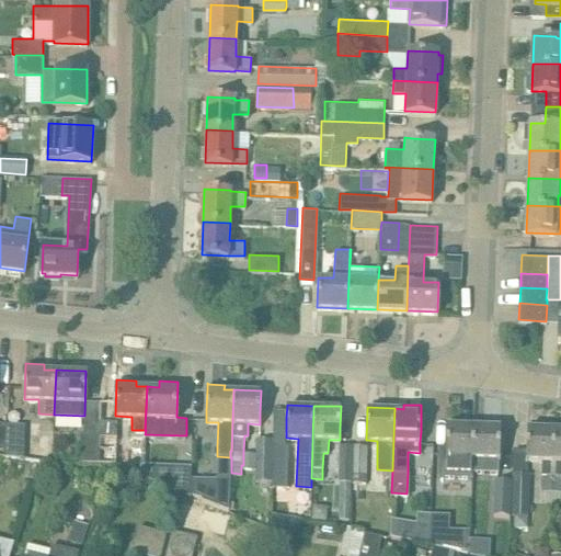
[(117,420),(100,420),(100,433),(99,460),(115,461),(117,420)]
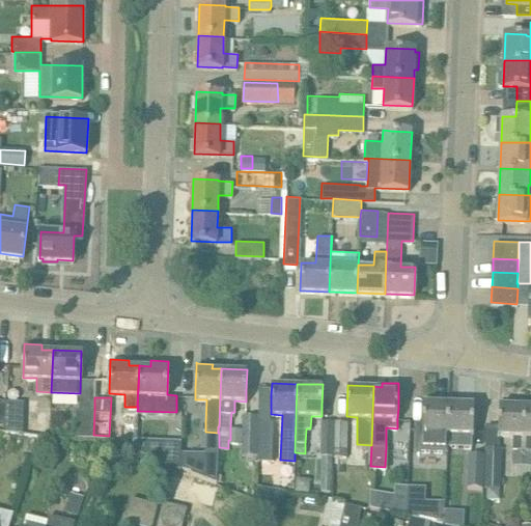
[(416,422),(415,449),(447,449),(447,444),(447,434),(448,403),(438,402),(438,397),(423,397),(422,422),(416,422)]
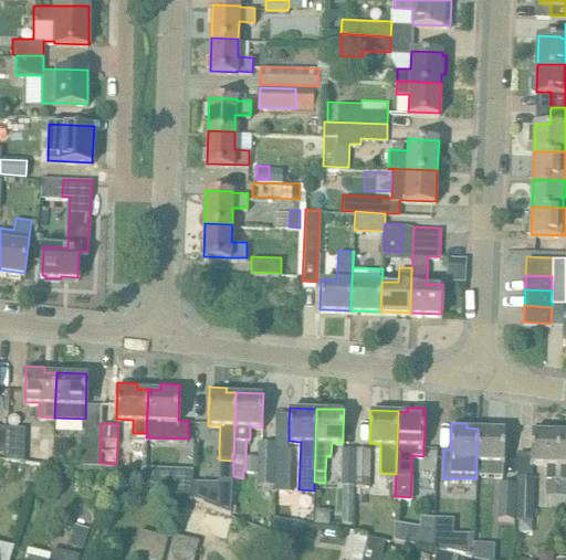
[(25,424),(8,424),(6,451),(8,451),(7,456),(24,458),(25,424)]
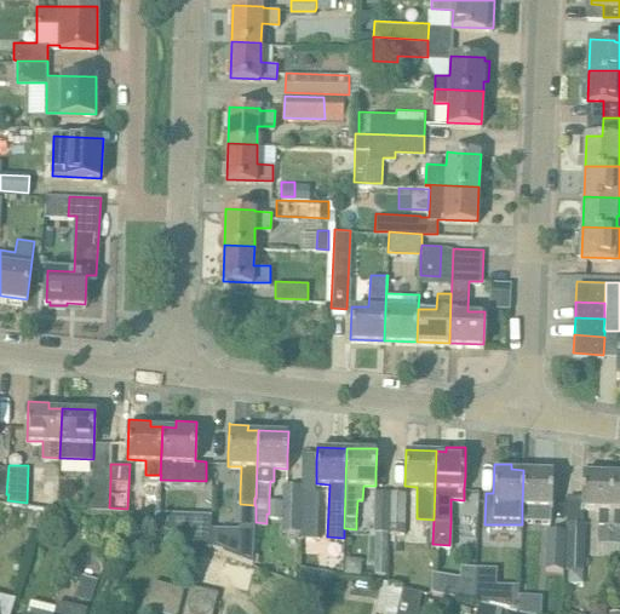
[(522,506),(522,518),(537,520),(551,520),(551,510),(551,506),(552,506),(554,470),(554,466),(534,465),(534,470),(523,470),(522,506)]
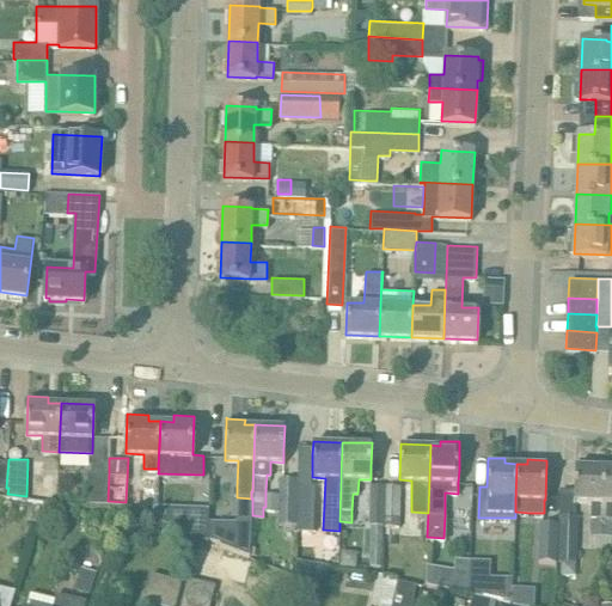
[(603,533),(603,512),(605,466),(575,465),(574,501),(592,502),(591,533),(603,533)]
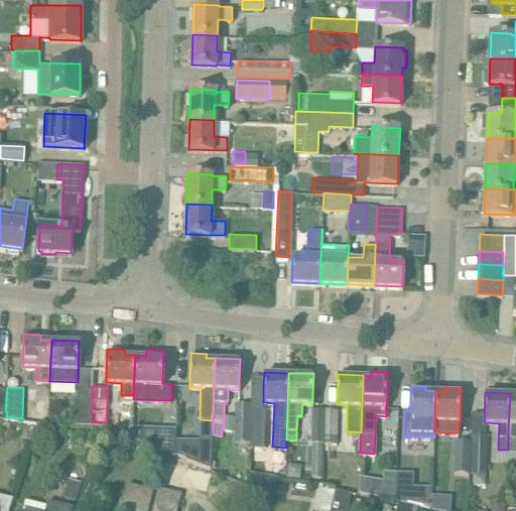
[(91,422),(92,398),(77,398),(75,397),(74,422),(91,422)]
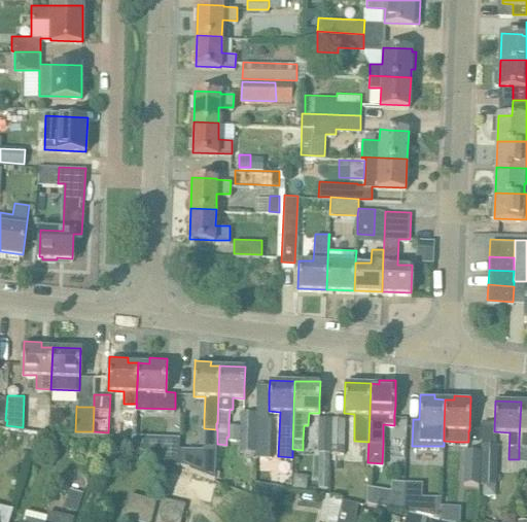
[(241,409),(240,449),(255,449),(256,410),(241,409)]
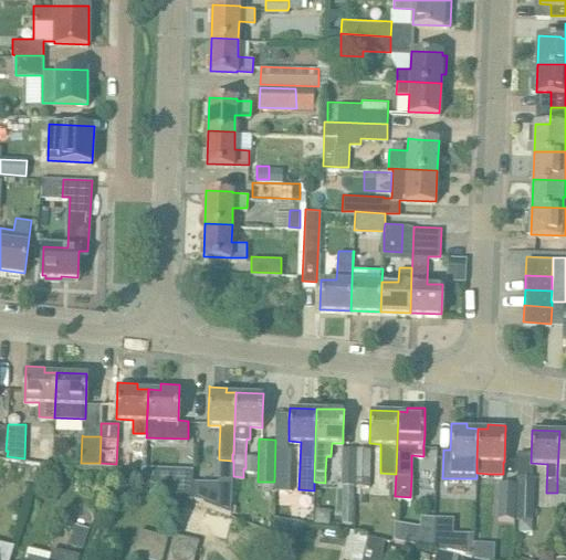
[(52,444),(31,444),(31,458),(52,460),(52,444)]
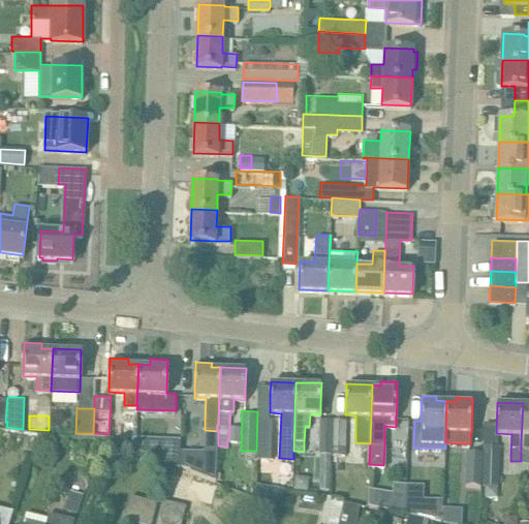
[(330,489),(332,419),(320,418),(319,452),(320,452),(319,488),(330,489)]
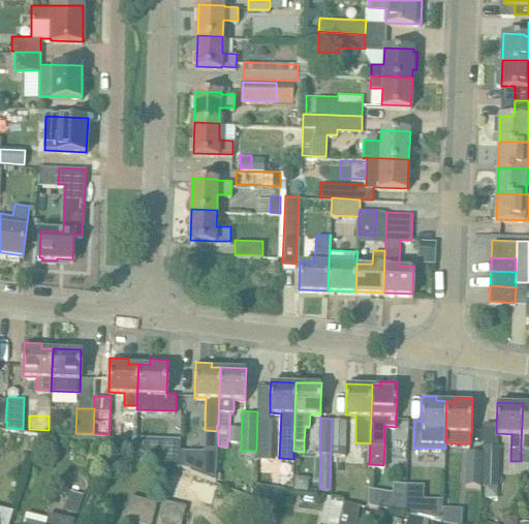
[(257,419),(256,458),(272,458),(273,419),(257,419)]
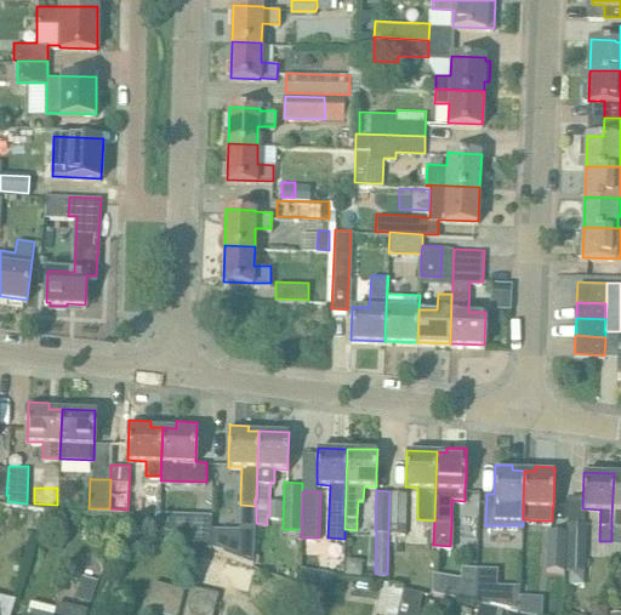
[(391,491),(389,533),(406,533),(408,491),(391,491)]
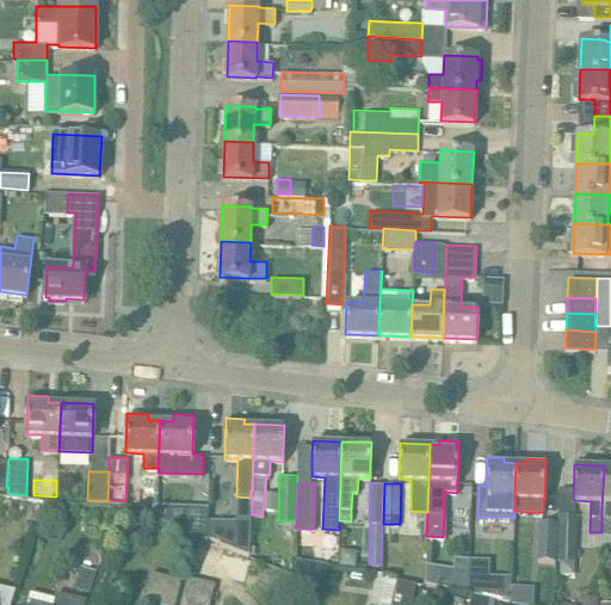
[(171,524),(196,535),(209,541),(209,518),(208,518),(209,507),(207,507),(205,507),(172,506),(171,524)]
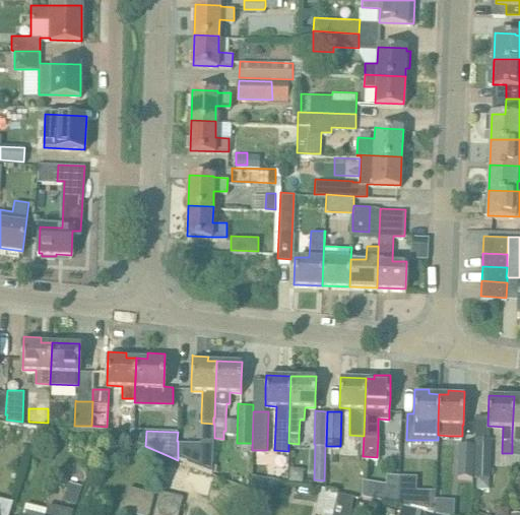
[(490,474),(491,437),(476,437),(475,474),(490,474)]
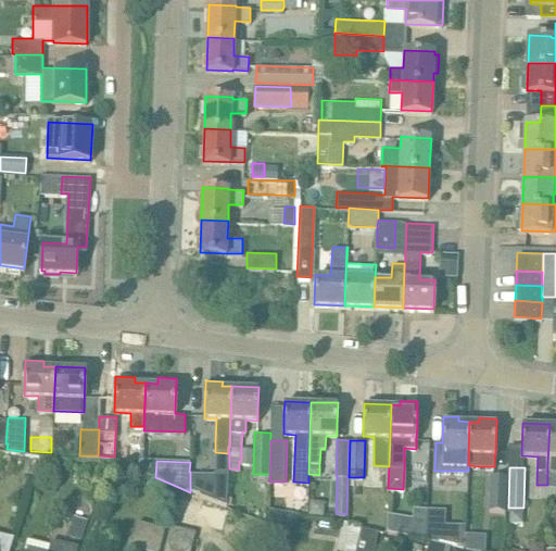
[(190,472),(190,492),(226,505),(227,471),(191,473),(191,472),(190,472)]
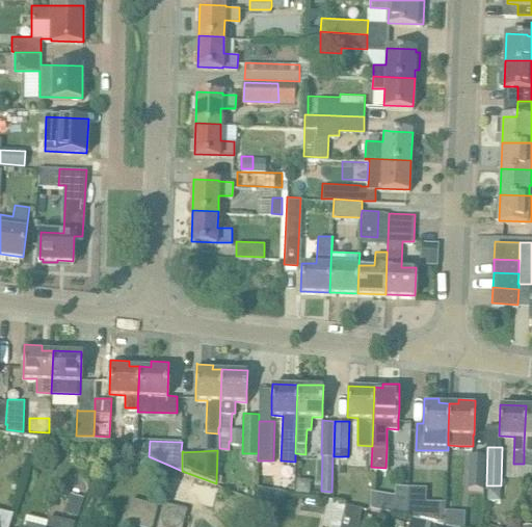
[(470,453),(468,486),(483,486),(484,453),(470,453)]
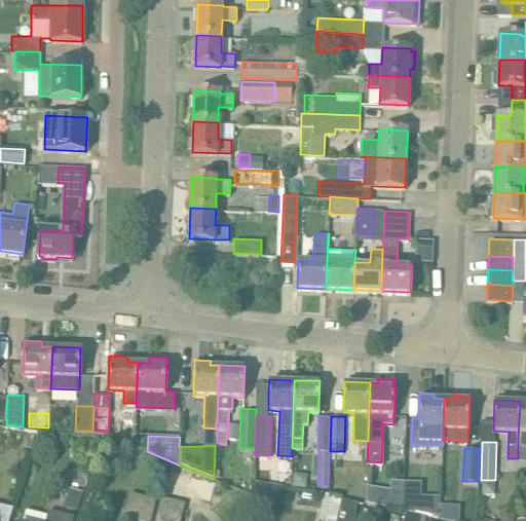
[(307,471),(293,469),(293,482),(306,485),(307,471)]
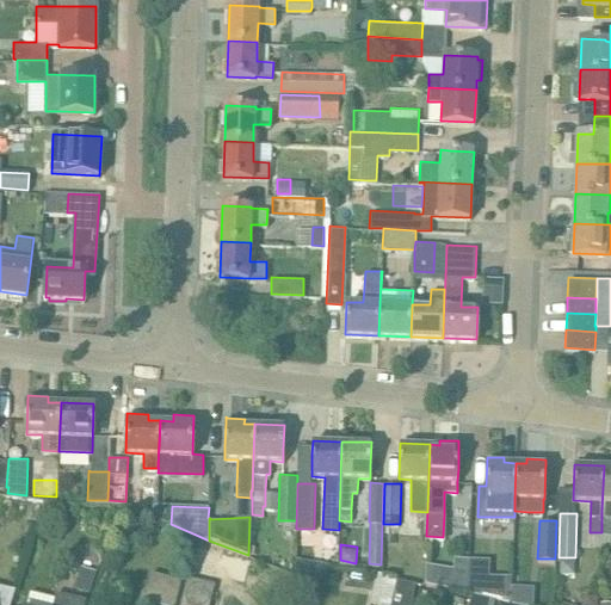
[(426,561),(425,581),(468,591),(469,556),(455,555),(454,566),(426,561)]
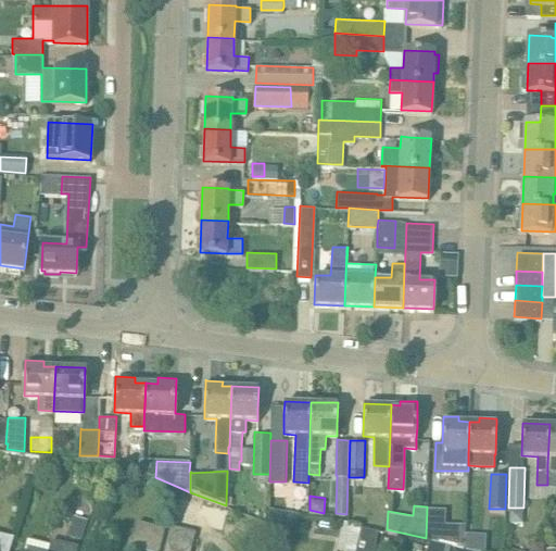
[(269,506),(268,522),(289,528),(298,512),(269,506)]
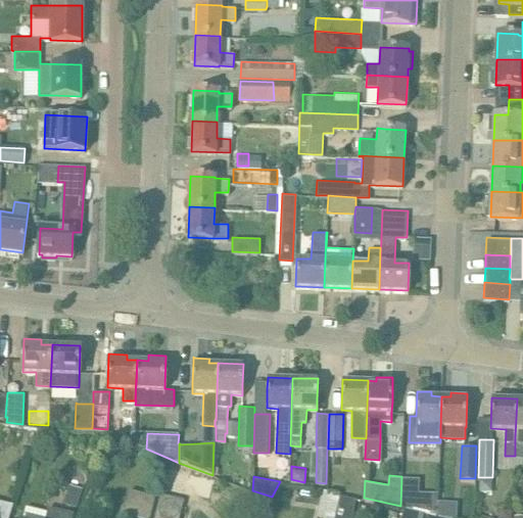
[(492,477),(478,477),(478,488),(491,489),(492,477)]
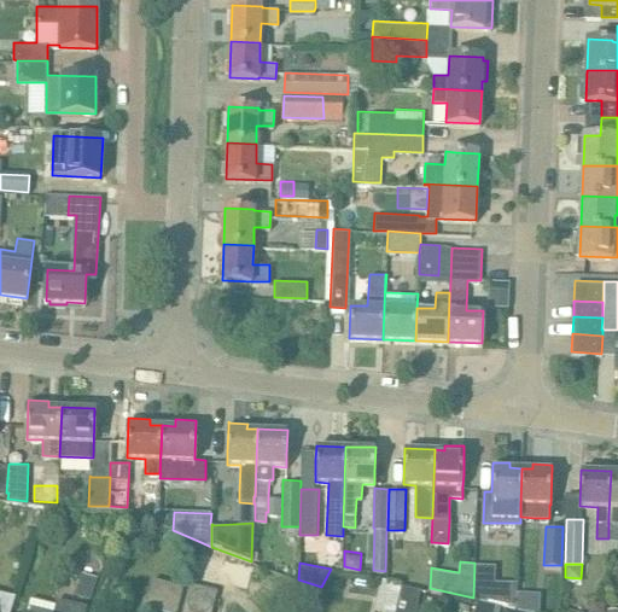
[(474,565),(474,598),(516,607),(517,584),(517,582),(494,582),(494,565),(485,565),(474,565)]
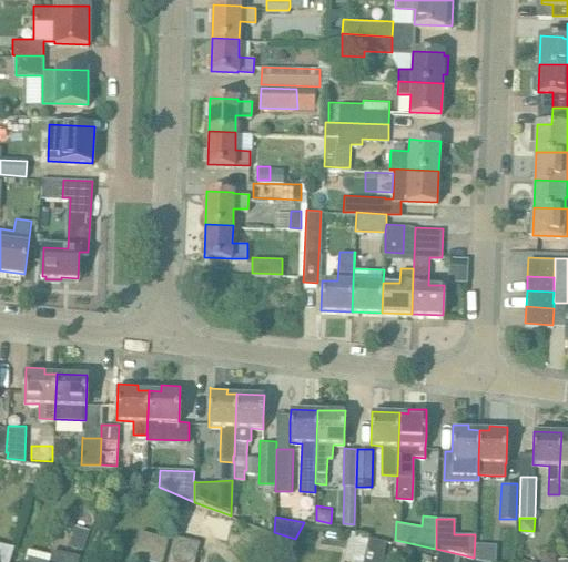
[(195,539),(199,524),(182,521),(178,534),(174,533),(166,561),(194,561),(201,540),(195,539)]
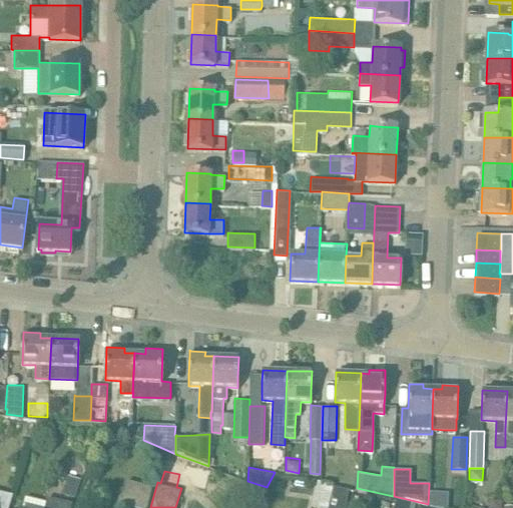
[(141,507),(146,507),(152,485),(126,479),(120,503),(141,507)]
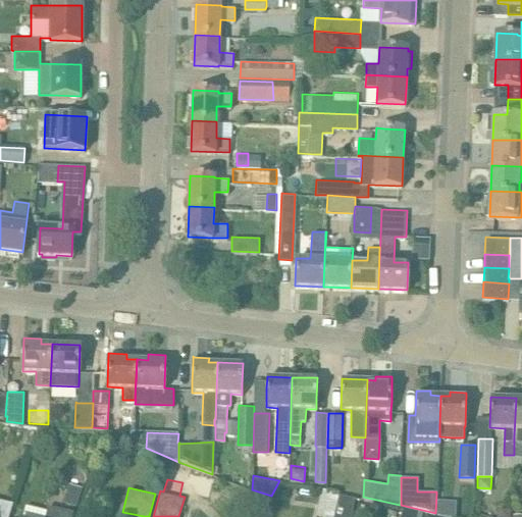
[(457,499),(438,498),(437,512),(457,515),(457,499)]
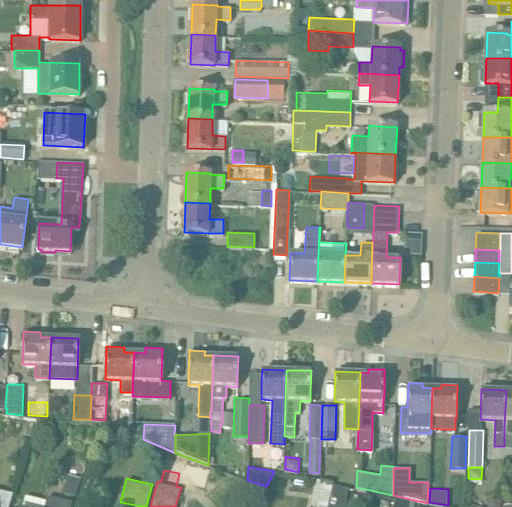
[(0,506),(8,506),(14,492),(0,489),(0,506)]
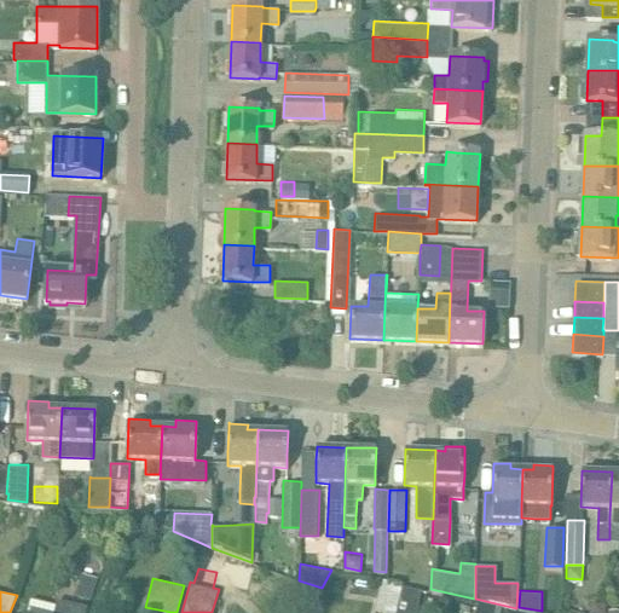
[(121,612),(127,595),(113,591),(106,612),(121,612)]
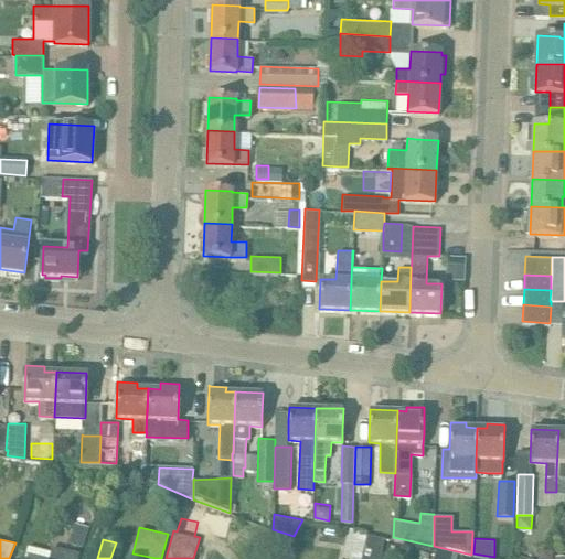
[(365,543),(361,558),(380,558),(383,546),(365,543)]
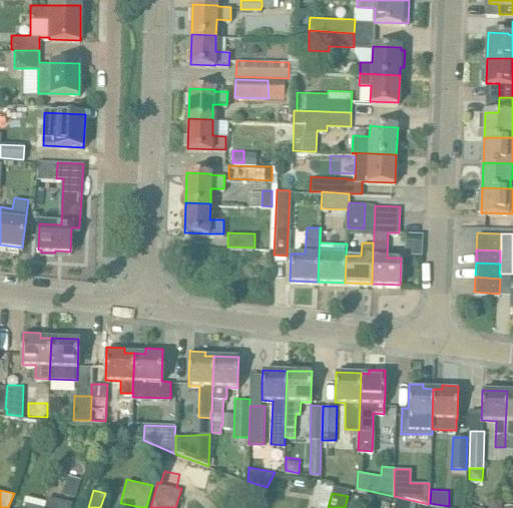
[(70,507),(72,502),(48,496),(44,507),(70,507)]
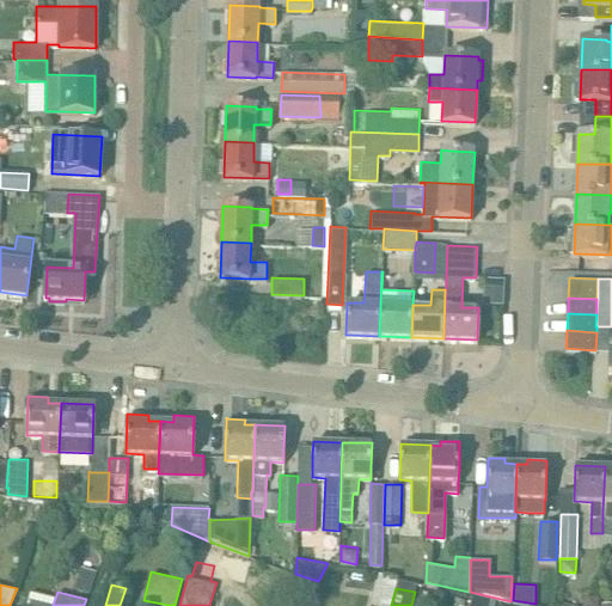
[(494,605),(496,599),(473,593),(469,605),(494,605)]
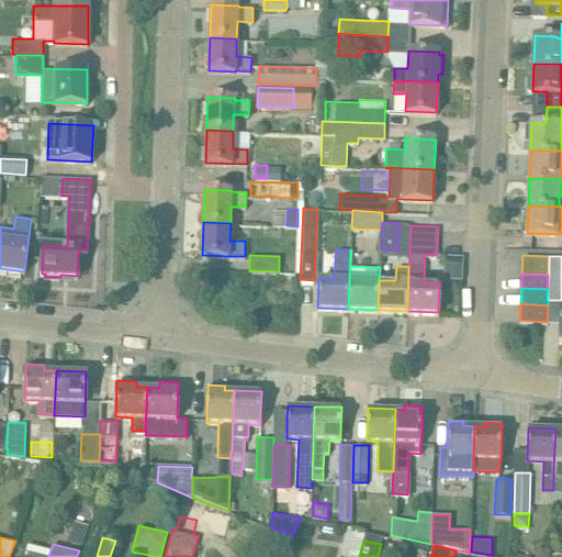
[(549,556),(549,546),(539,545),(536,556),(549,556)]
